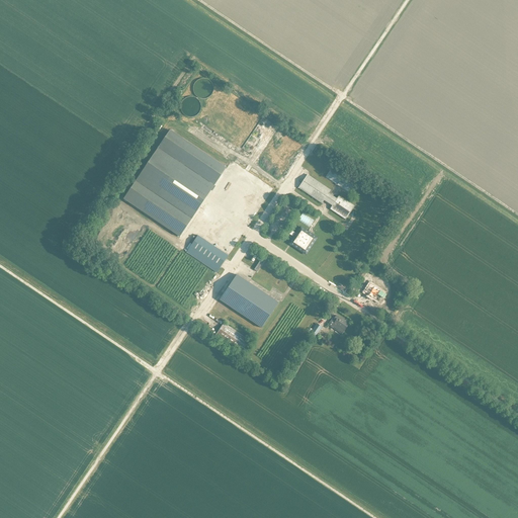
[(225,168),(170,132),(158,148),(159,149),(213,185),(225,168)]
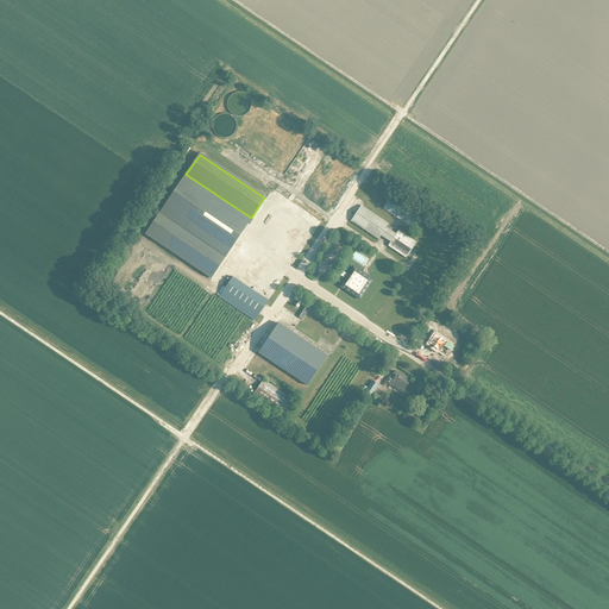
[(224,257),(251,218),(187,175),(161,214),(224,257)]
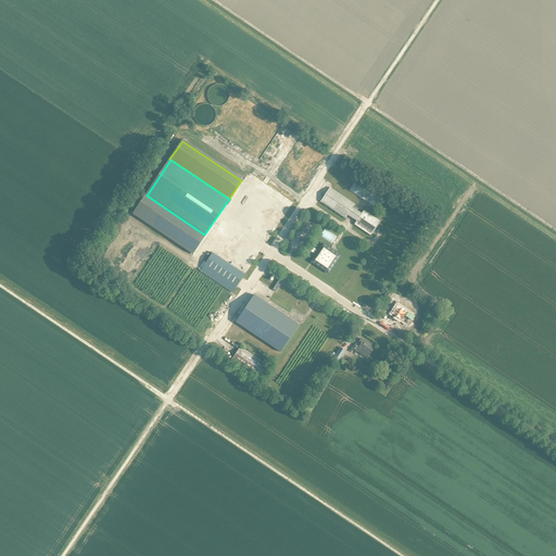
[(358,176),(349,190),(378,210),(388,197),(358,176)]
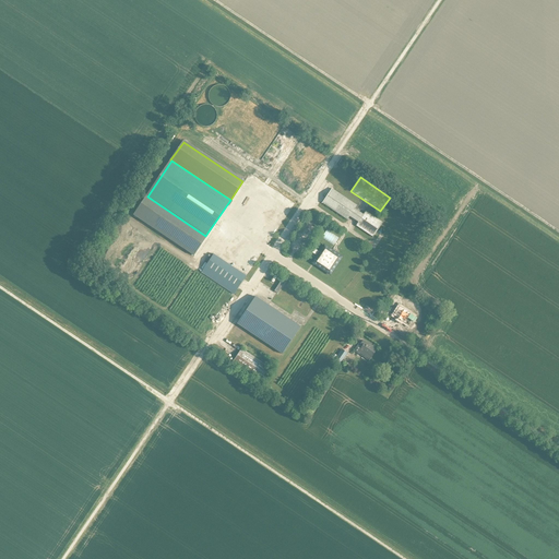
[(356,205),(331,188),(321,203),(346,219),(349,216),(358,222),(356,226),(372,237),(382,223),(366,211),(363,215),(354,209),(356,205)]
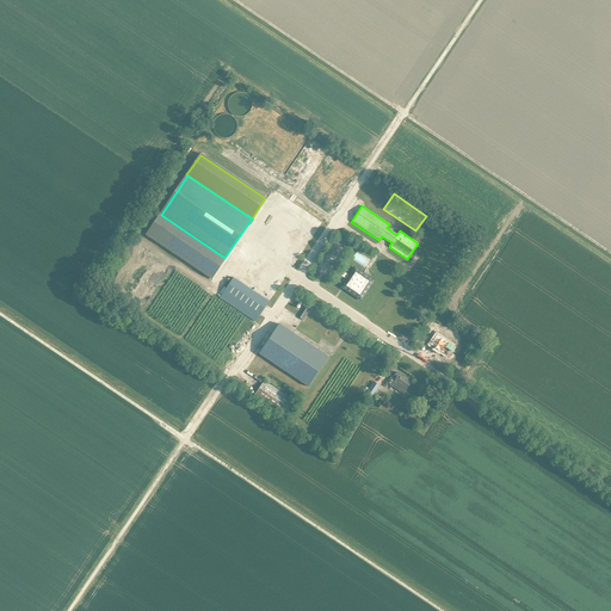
[(224,258),(161,215),(160,215),(147,235),(211,278),(224,258)]
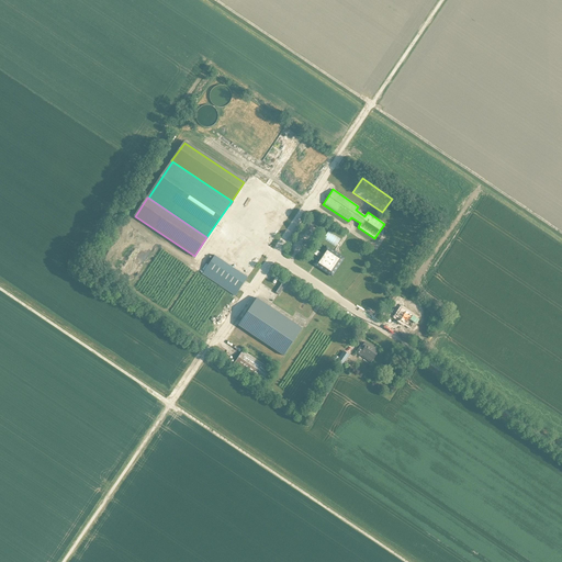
[(332,276),(344,258),(326,246),(321,254),(316,250),(314,254),(318,257),(314,263),(332,276)]
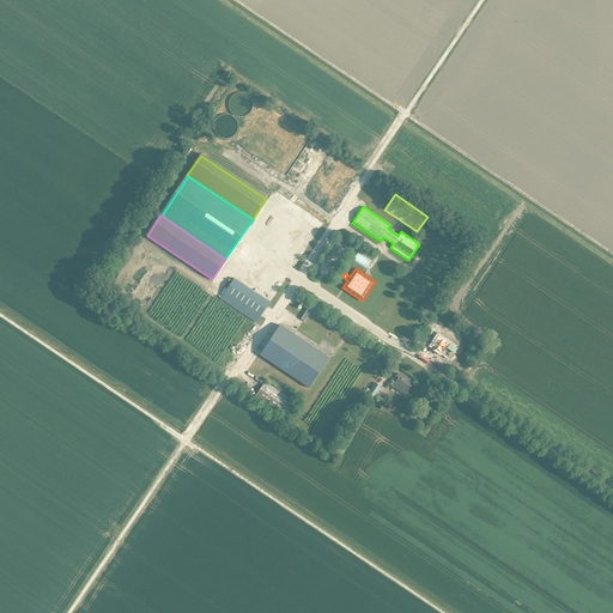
[(304,321),(311,310),(308,308),(301,319),(304,321)]
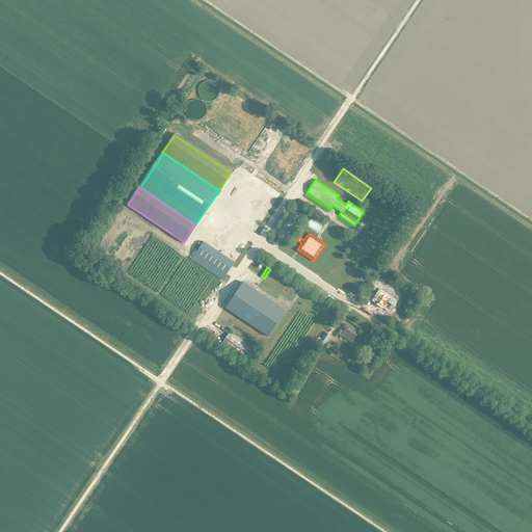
[(382,282),(386,276),(380,273),(377,278),(382,282)]
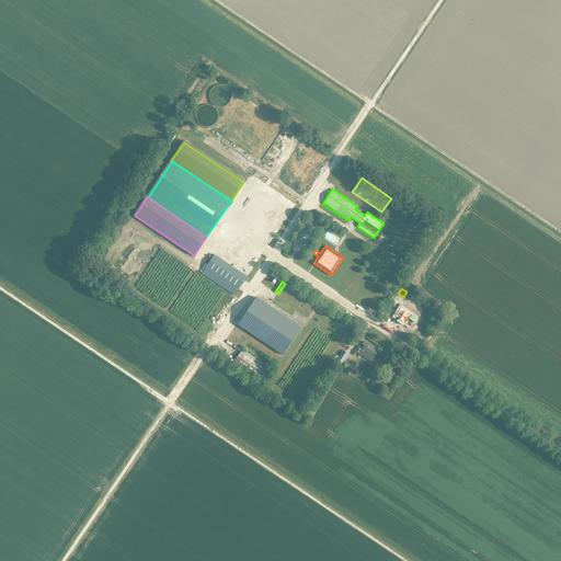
[(255,298),(238,324),(283,355),(301,328),(255,298)]
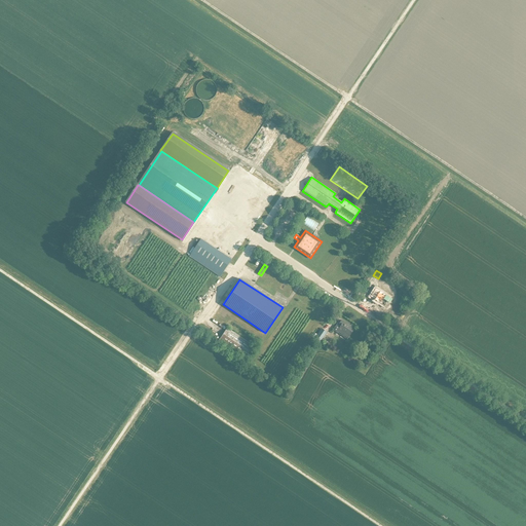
[(376,302),(377,301),(383,306),(389,297),(375,288),(370,297),(374,300),(376,302)]
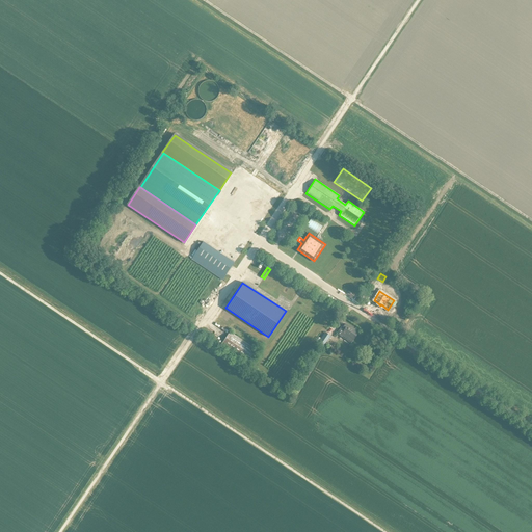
[(345,324),(342,328),(345,329),(343,333),(341,336),(351,342),(353,339),(358,331),(354,328),(353,329),(345,324)]
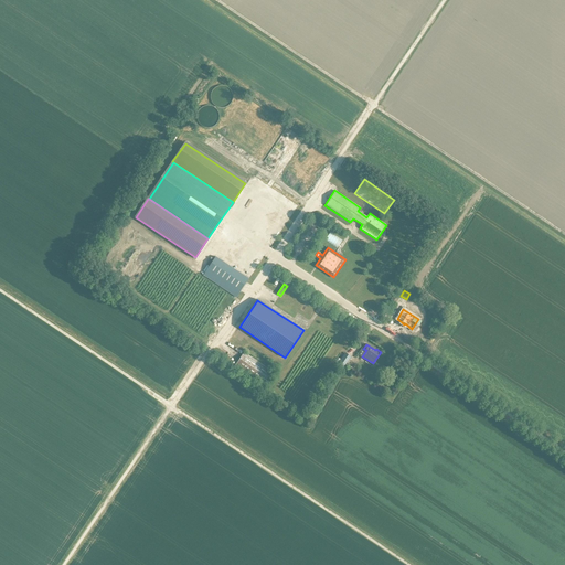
[(244,352),(234,366),(264,386),(274,372),(244,352)]
